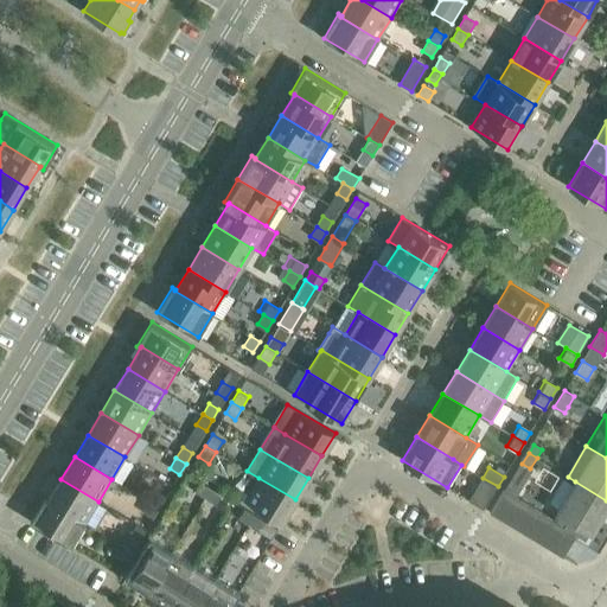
[(512,477),(504,489),(516,497),(524,484),(512,477)]
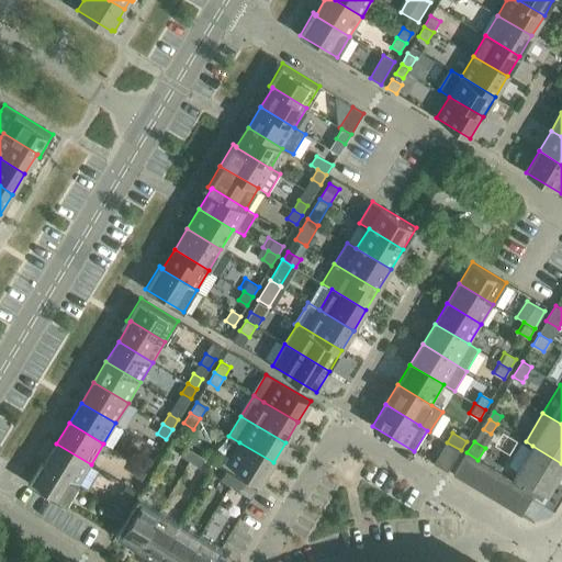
[(226,463),(260,484),(273,462),(239,442),(236,446),(233,444),(227,445),(223,452),(224,457),(228,460),(226,463)]
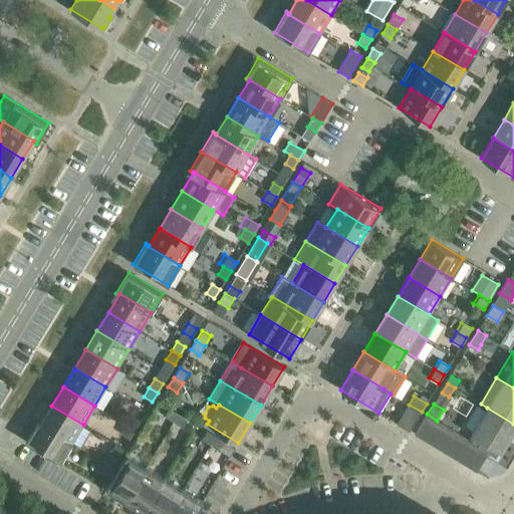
[(422,412),(409,405),(397,424),(410,431),(422,412)]
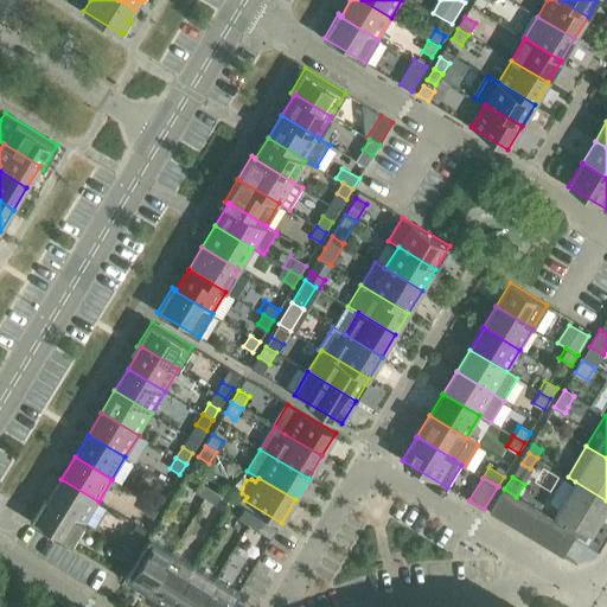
[(49,499),(48,500),(85,523),(98,502),(61,479),(49,499)]
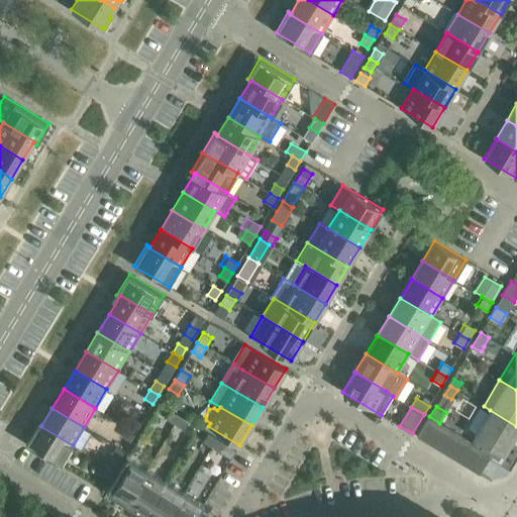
[(171,410),(166,419),(175,424),(180,416),(171,410)]
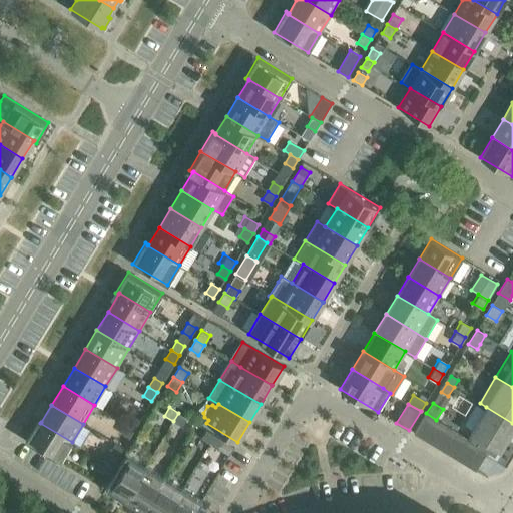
[(512,429),(512,423),(486,407),(471,433),(481,439),(477,445),(488,451),(487,452),(495,456),(498,450),(500,451),(501,450),(499,449),(504,439),(506,440),(512,429)]
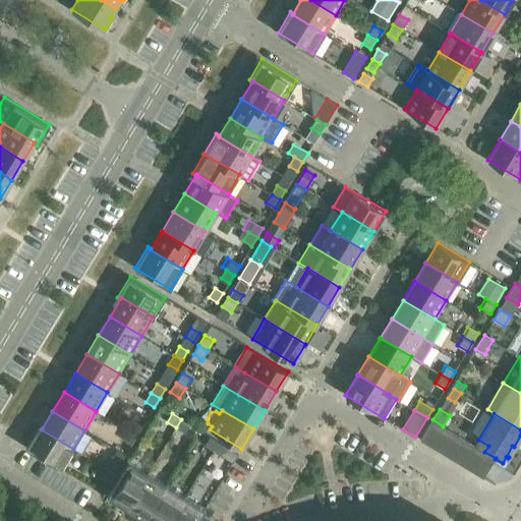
[(185,432),(190,424),(181,419),(176,427),(185,432)]
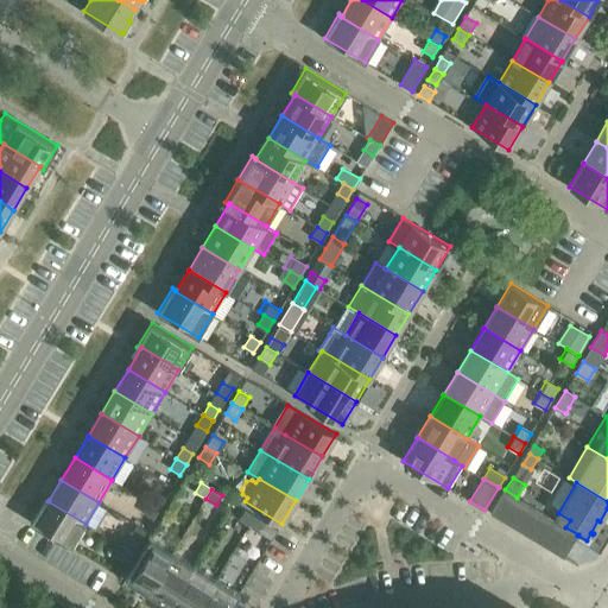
[(505,489),(491,513),(502,521),(517,498),(505,489)]
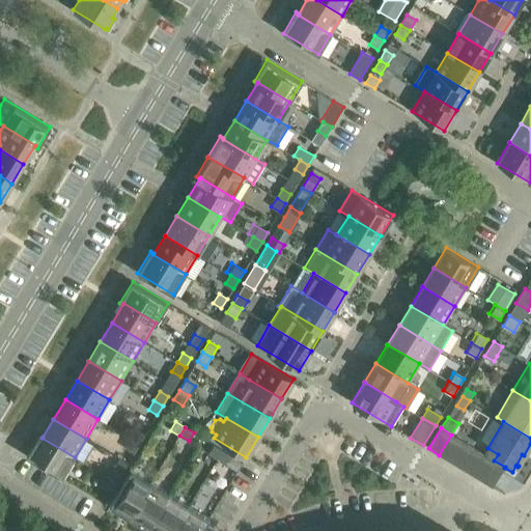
[(145,435),(136,429),(131,439),(139,444),(145,435)]
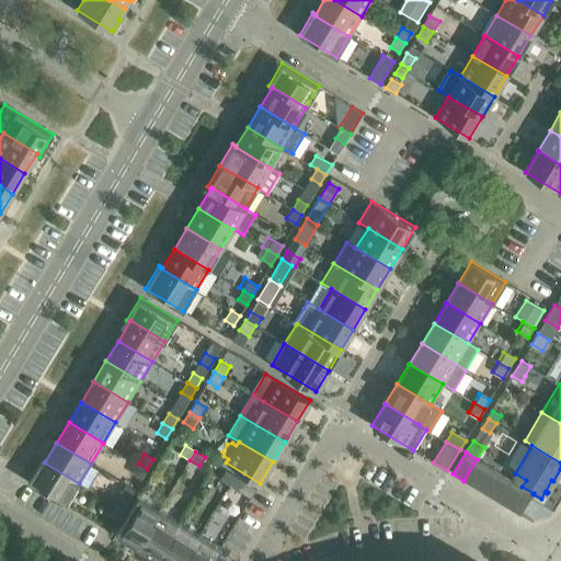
[(29,482),(66,505),(79,483),(44,462),(45,461),(42,459),(29,482)]
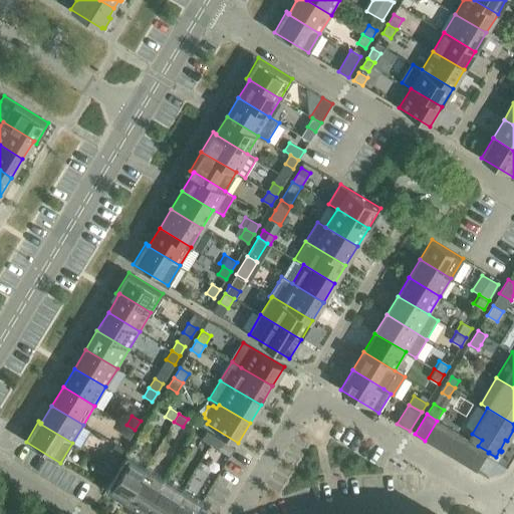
[(437,421),(425,441),(436,447),(448,427),(437,421)]
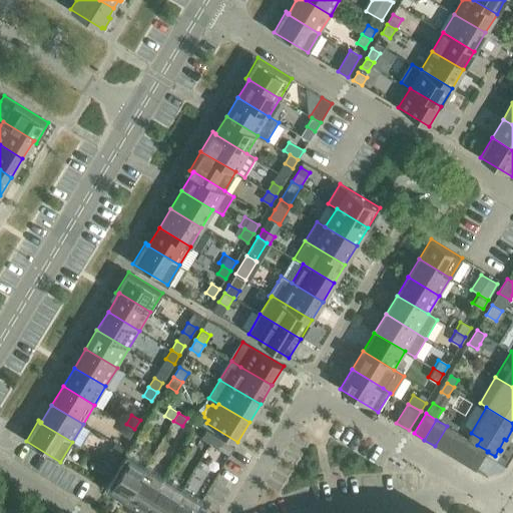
[(120,433),(129,438),(134,429),(126,424),(120,433)]
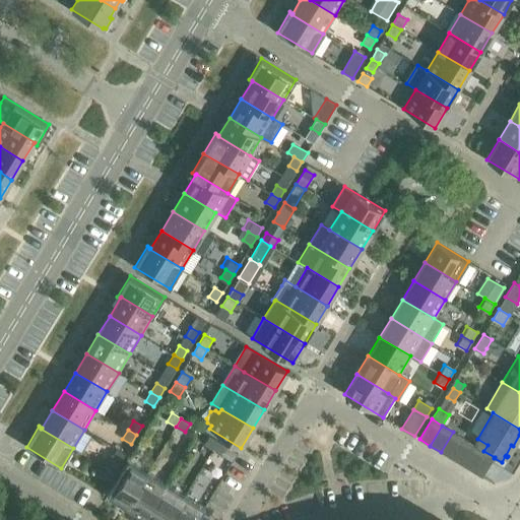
[(453,432),(441,452),(451,458),(463,438),(453,432)]
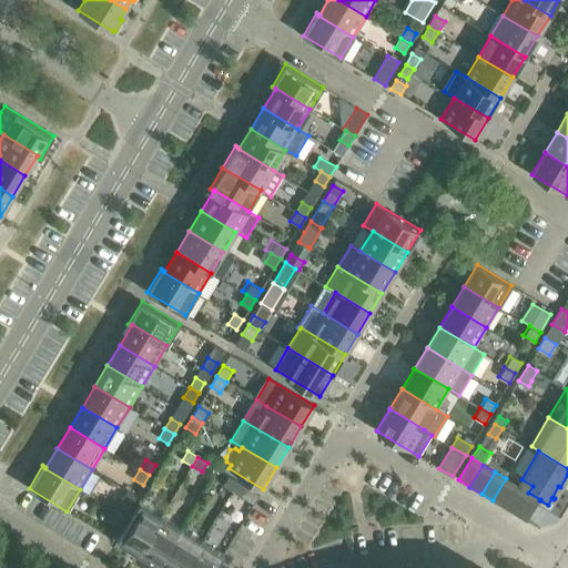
[(229,476),(222,487),(232,493),(239,482),(229,476)]
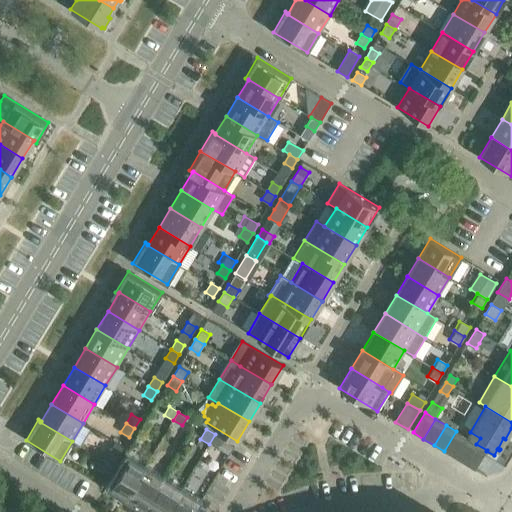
[(456,431),(444,451),(454,457),(466,437),(456,431)]
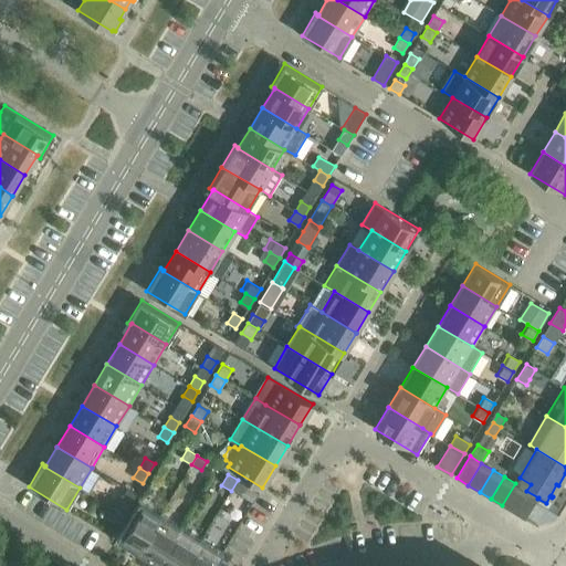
[(252,504),(259,493),(238,480),(231,491),(252,504)]
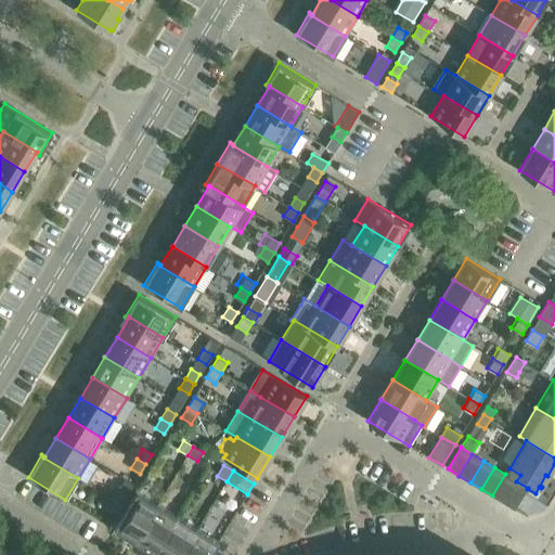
[(505,474),(492,495),(503,503),(516,481),(505,474)]
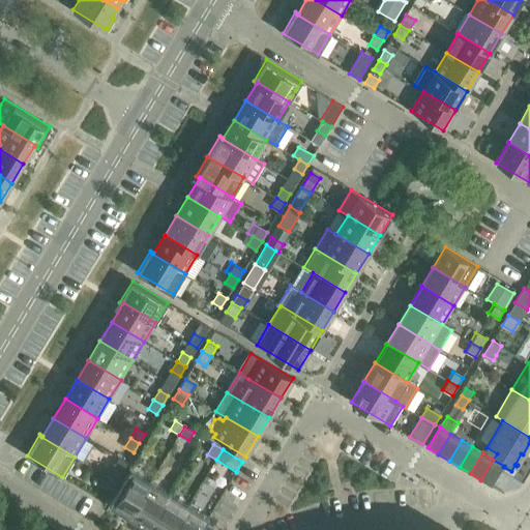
[(503,467),(504,466),(493,460),(480,480),(492,487),(503,467)]
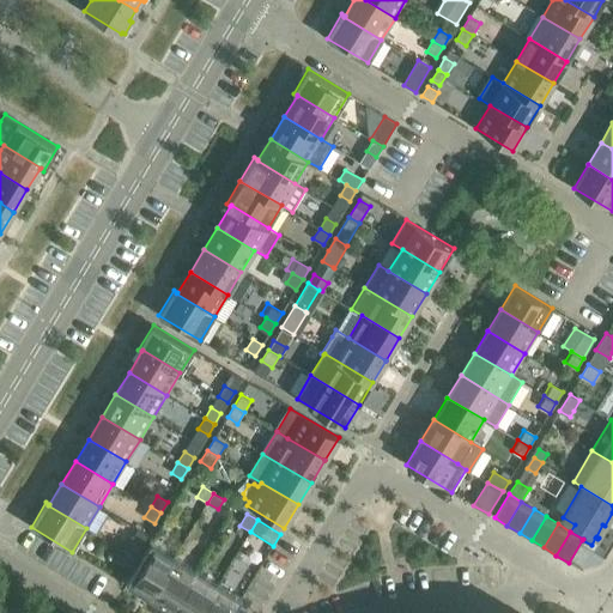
[(140,547),(131,541),(123,552),(134,558),(140,547)]
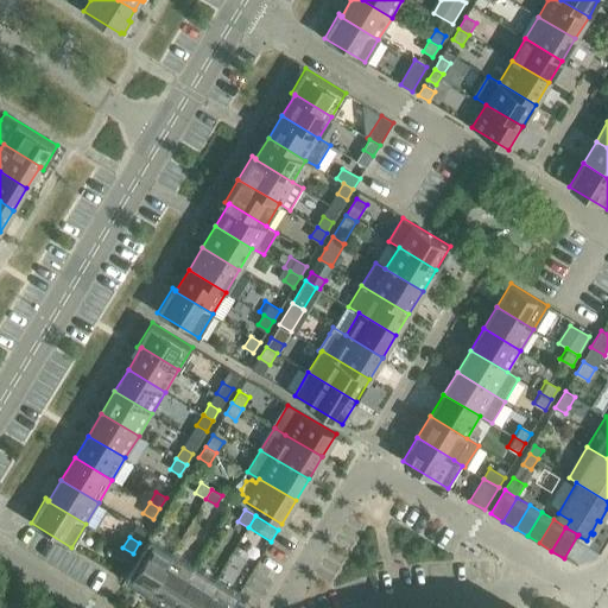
[(150,539),(125,580),(149,594),(172,552),(150,539)]
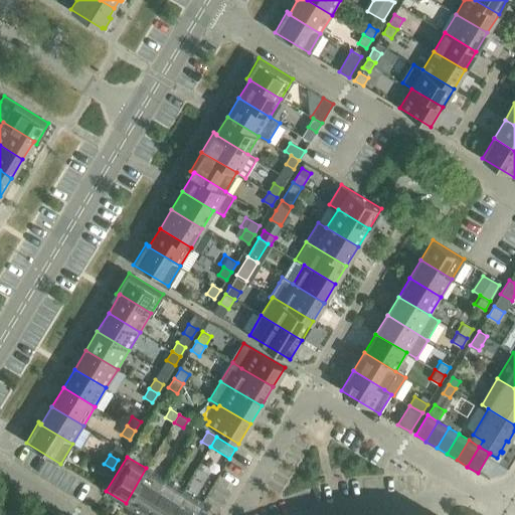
[(99,473),(107,478),(113,469),(104,464),(99,473)]
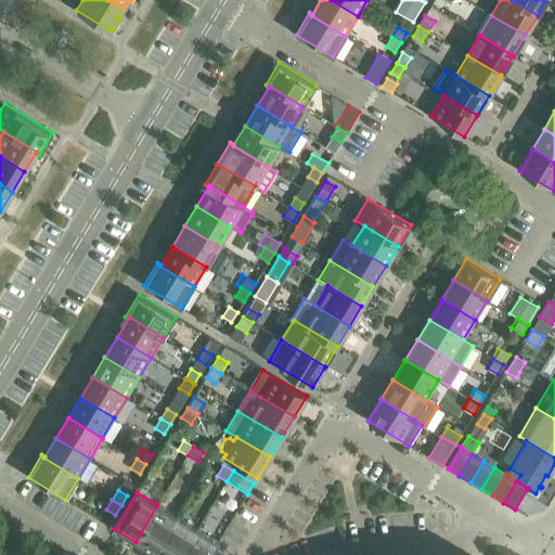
[(157,504),(136,542),(155,554),(178,517),(157,504)]
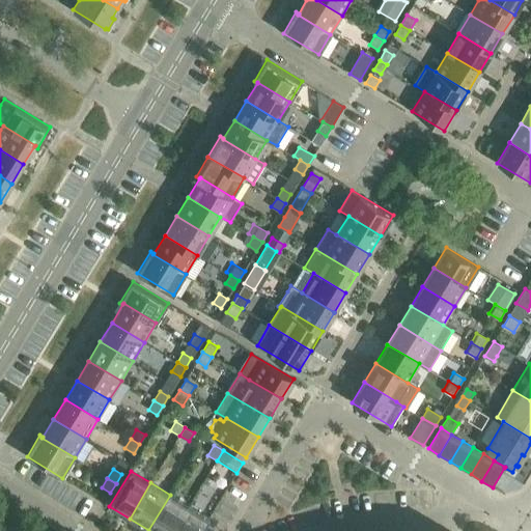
[(170,495),(148,530),(150,530),(173,530),(190,506),(170,495)]
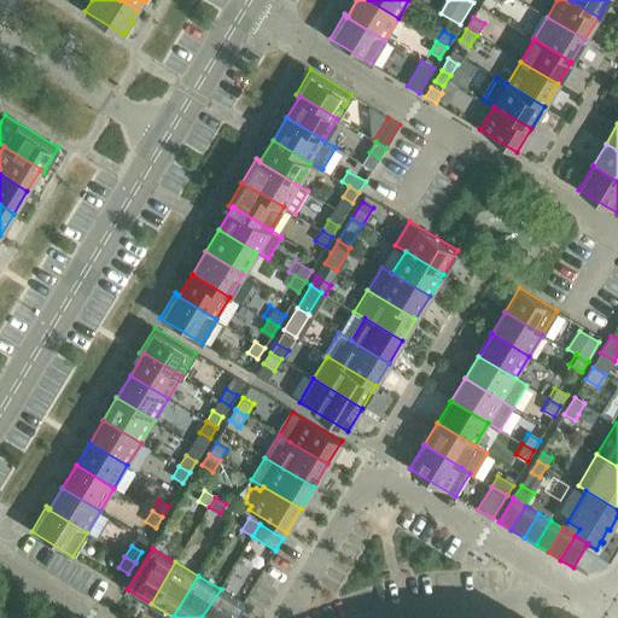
[(234,617),(244,602),(221,589),(202,617),(234,617)]
